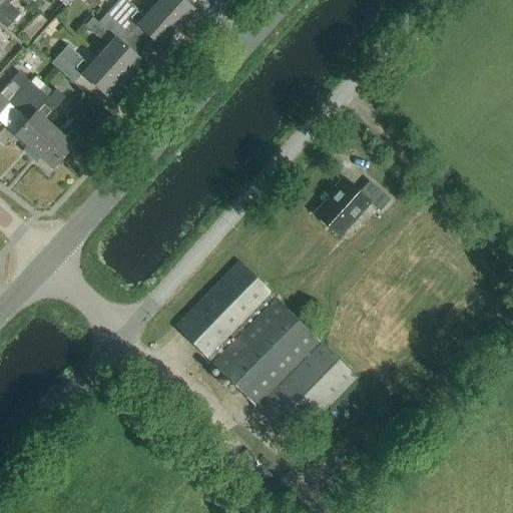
[(0,0),(0,22),(7,28),(20,13),(8,3),(10,0),(0,0)]
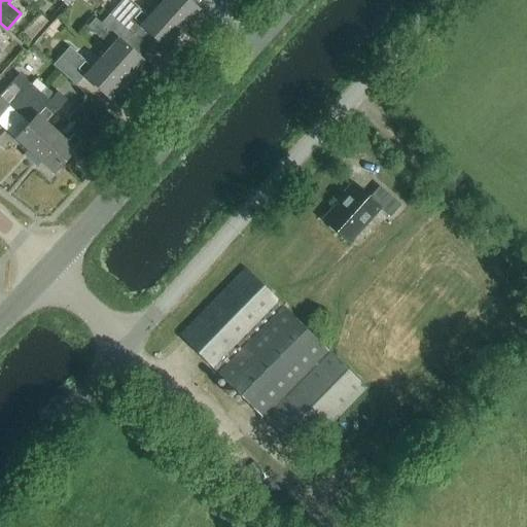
[(128,0),(121,0),(117,5),(108,14),(147,49),(155,39),(165,48),(175,37),(178,37),(183,31),(156,7),(147,18),(128,0)]
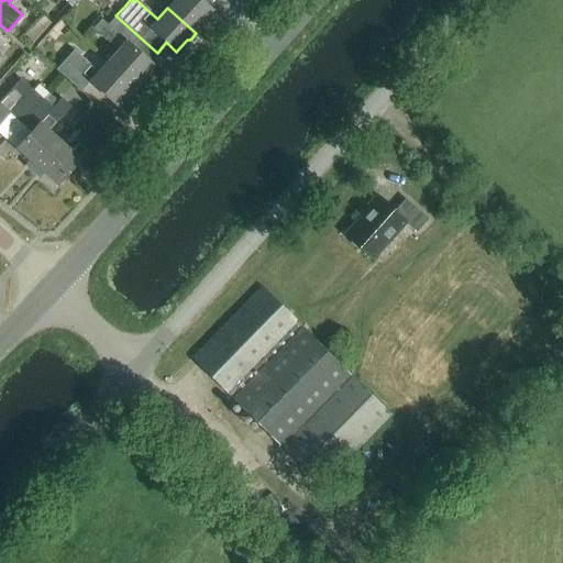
[(199,0),(173,0),(167,8),(196,33),(201,28),(200,24),(212,12),(199,0)]
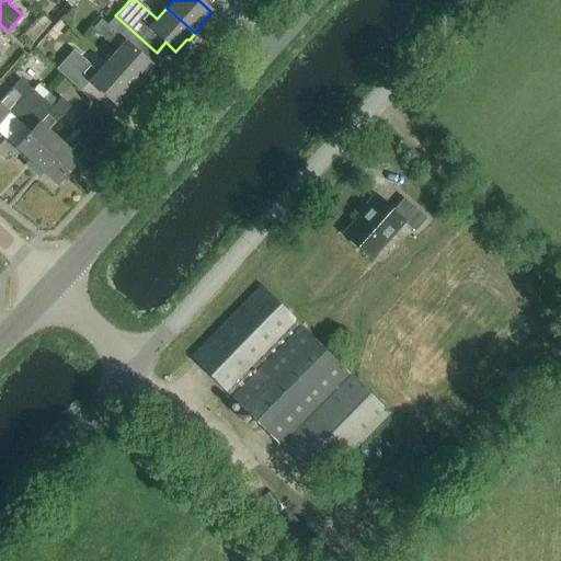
[(115,15),(107,25),(101,20),(93,29),(117,50),(106,61),(135,88),(141,80),(140,79),(152,65),(148,61),(157,53),(115,15)]
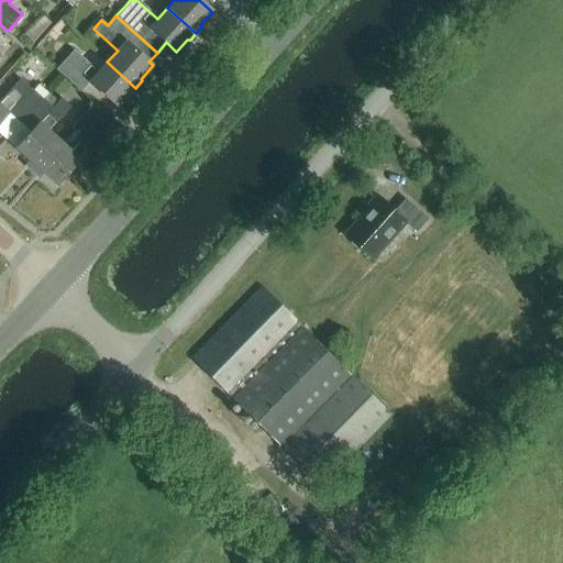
[(81,91),(90,81),(117,106),(128,92),(130,94),(135,88),(107,62),(98,73),(73,51),(56,69),(81,91)]
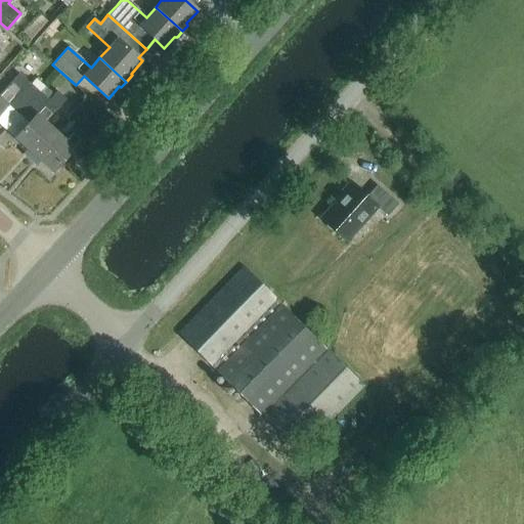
[(0,112),(8,103),(18,114),(38,91),(18,74),(0,94),(0,112)]
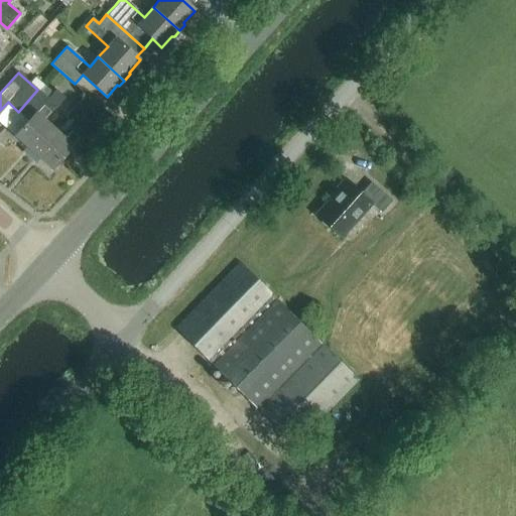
[(37,90),(18,112),(28,121),(15,136),(27,147),(25,149),(31,155),(54,129),(45,120),(66,98),(56,90),(48,100),(37,90)]
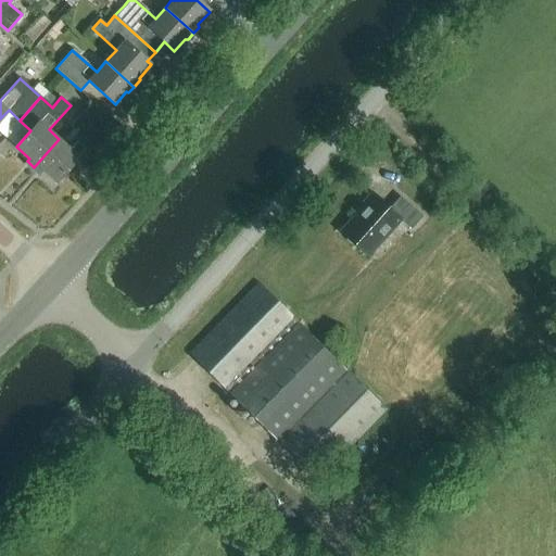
[(80,115),(90,124),(68,148),(59,139),(34,167),(40,173),(42,171),(55,182),(112,121),(92,102),(80,115)]
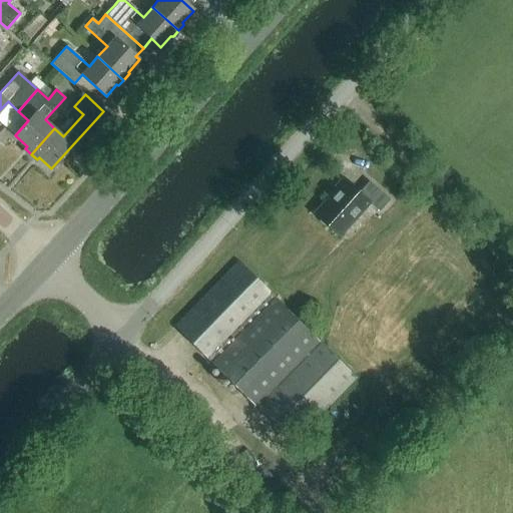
[(339,236),(369,203),(380,212),(390,201),(369,182),(359,193),(346,181),(315,215),(339,236)]
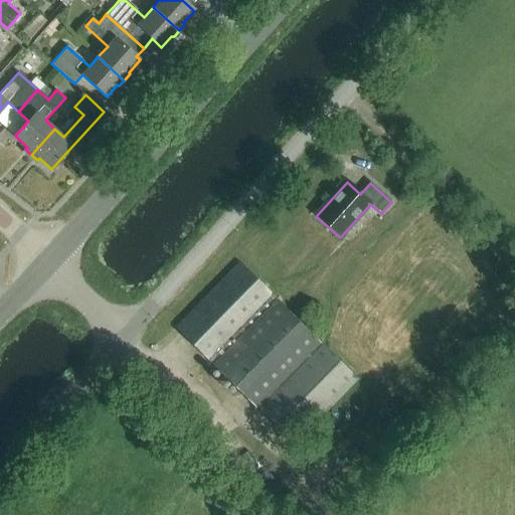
[(195,306),(174,328),(243,396),(295,446),(357,379),(238,263),(227,274),(195,306)]
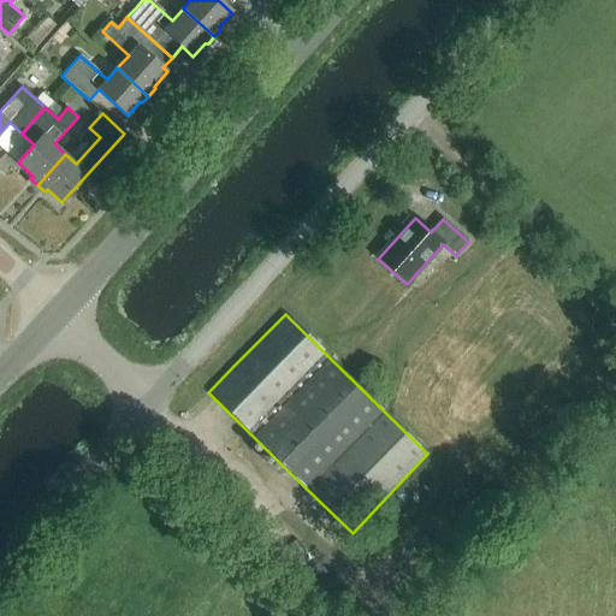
All buildings are outlined.
